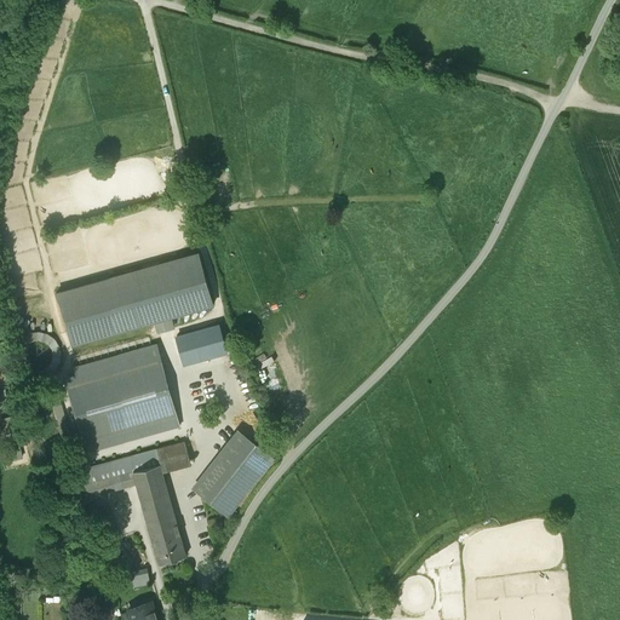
[(197,253),(57,293),(72,344),(212,304),(197,253)]
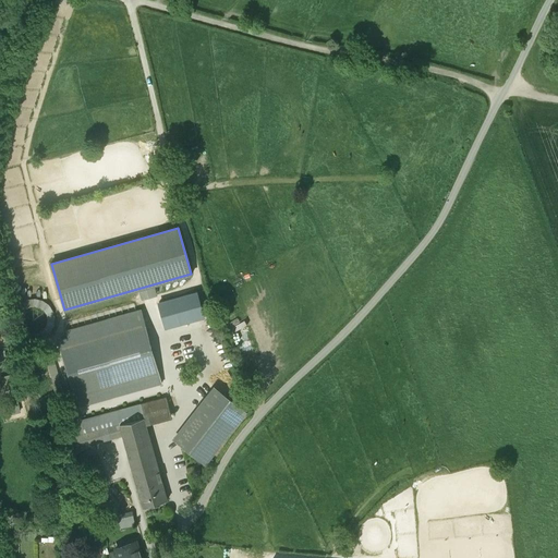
[(196,292),(159,303),(166,328),(204,317),(196,292)]
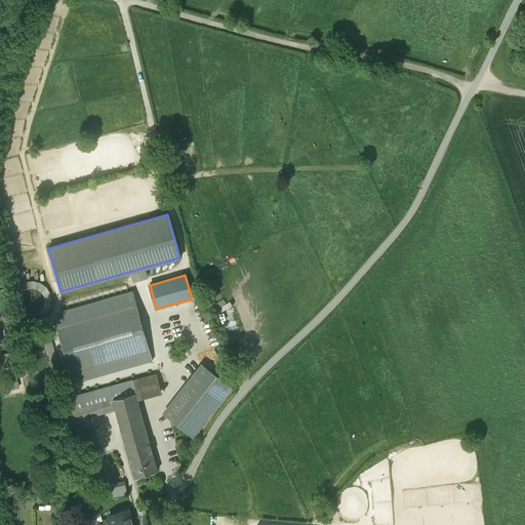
[(99,297),(128,288),(126,284),(98,293),(99,297)]
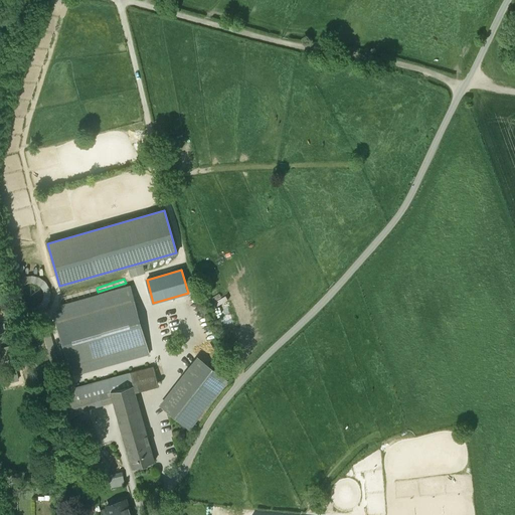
[(134,300),(54,323),(69,376),(149,353),(146,342),(134,300)]
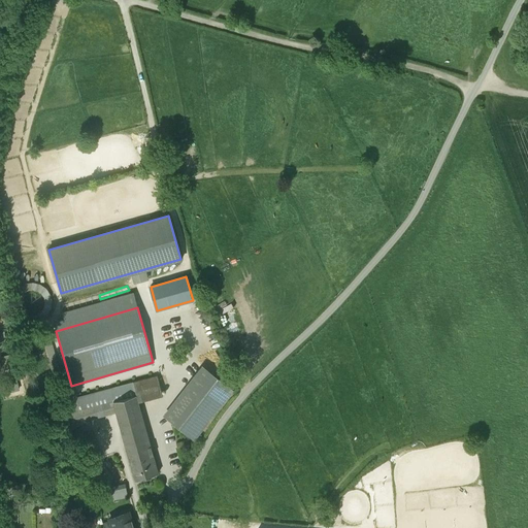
[(203,366),(165,415),(194,438),(232,389),(203,366)]
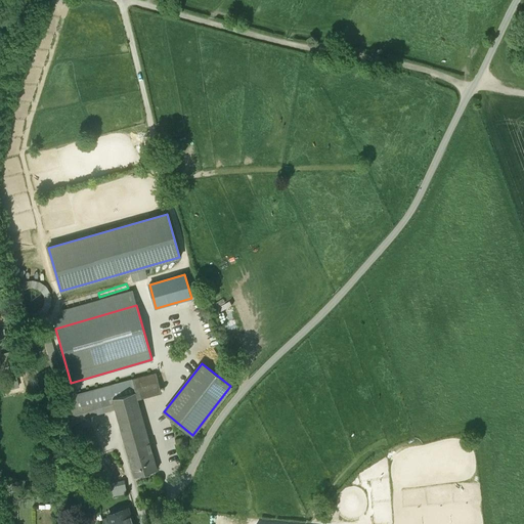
[(156,373),(132,379),(136,392),(137,399),(162,392),(156,373)]
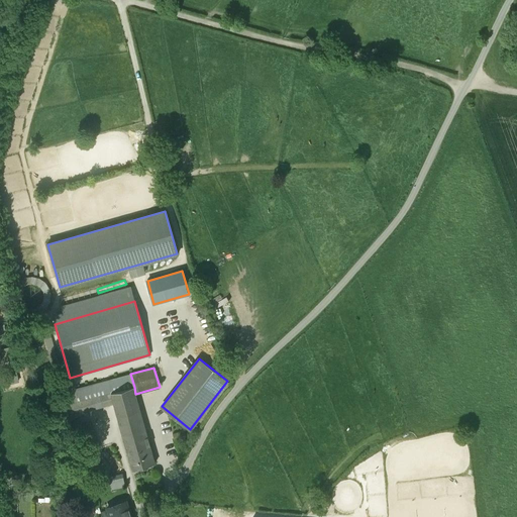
[(113,398),(111,393),(134,387),(130,374),(71,390),(76,408),(113,398)]
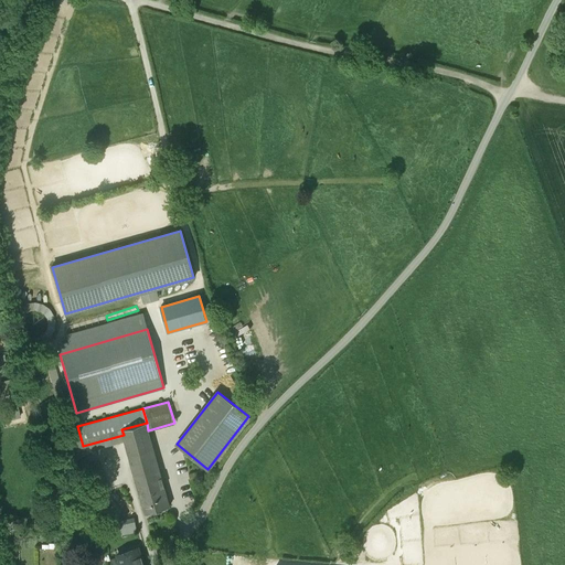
[(147,423),(121,429),(124,435),(128,455),(153,448),(148,430),(147,423)]
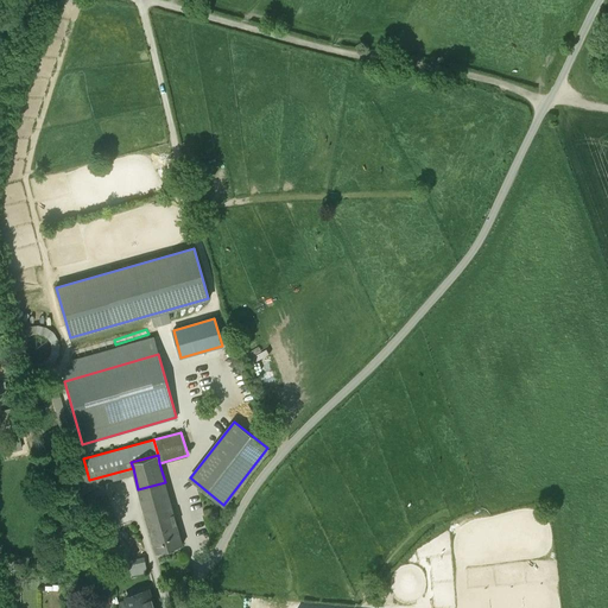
[(165,482),(138,489),(150,531),(177,524),(165,482)]
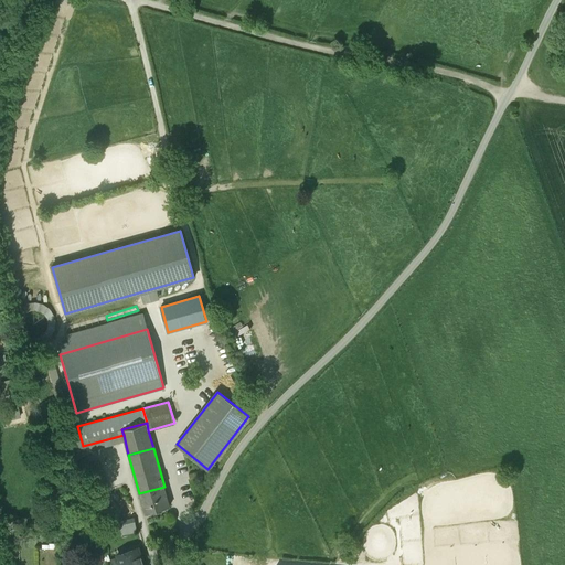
[(102,459),(89,460),(89,470),(96,470),(97,479),(103,479),(102,459)]
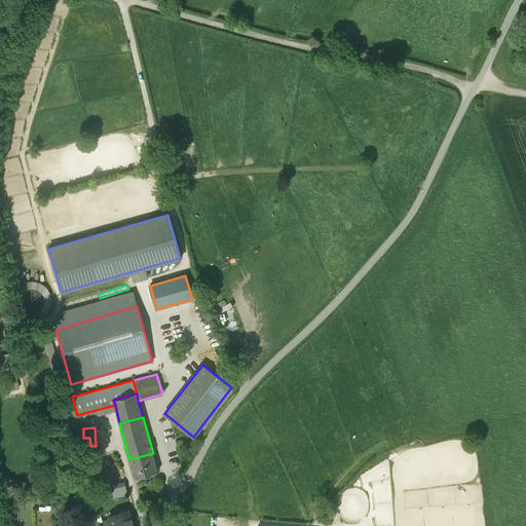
[(186,438),(176,441),(177,446),(188,443),(186,438)]
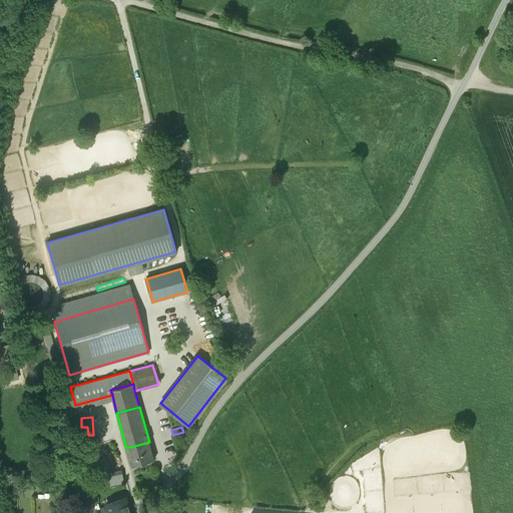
[(149,442),(126,448),(131,466),(153,460),(149,442)]
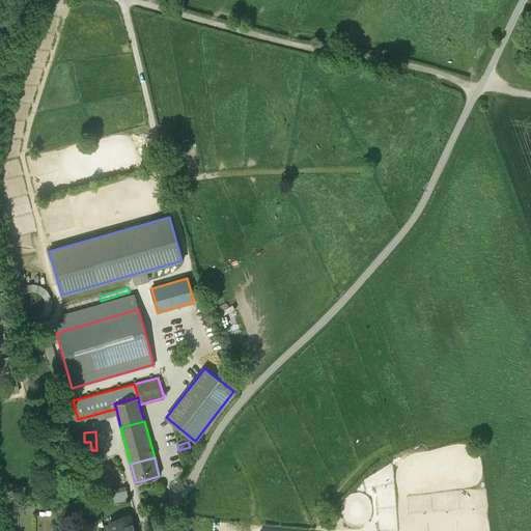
[(95,477),(102,504),(129,498),(126,486),(111,490),(108,475),(95,477)]
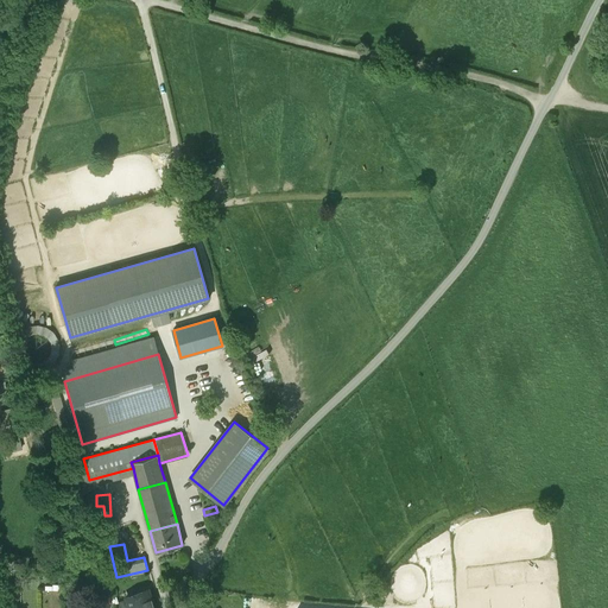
[(153,607),(147,590),(124,596),(126,605),(121,607),(153,607)]
